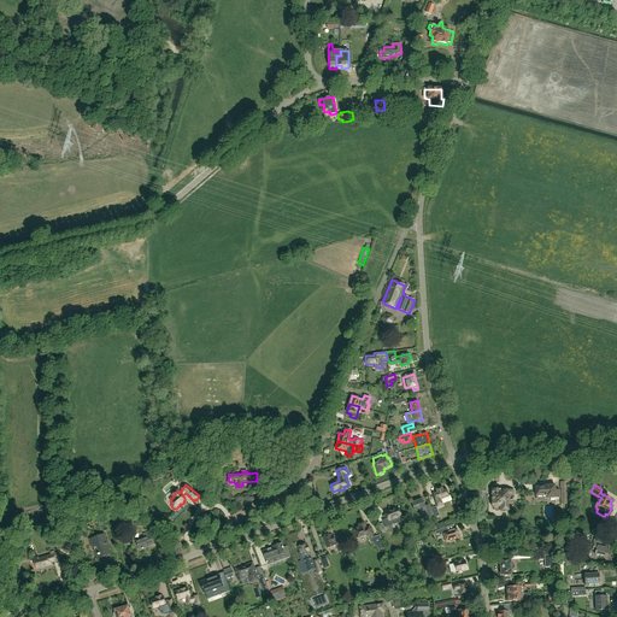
[(546,487),(535,487),(536,499),(560,498),(559,489),(556,491),(554,486),(546,486),(546,487)]
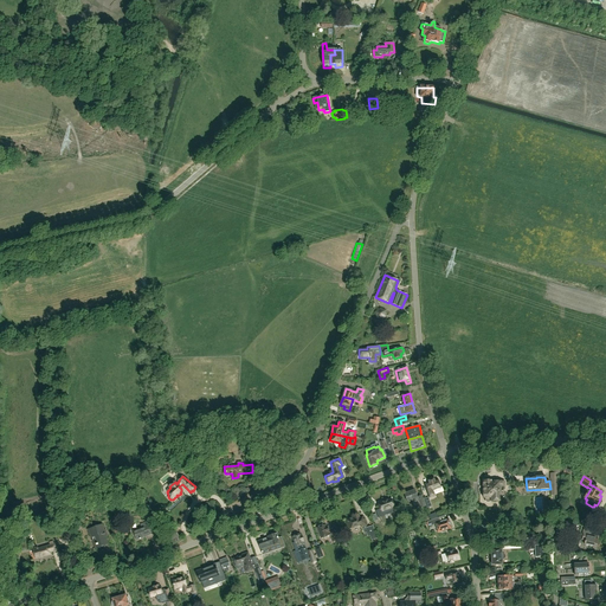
[(434,483),(433,479),(429,481),(430,484),(426,485),(430,496),(433,495),(431,489),(439,487),(438,482),(434,483)]
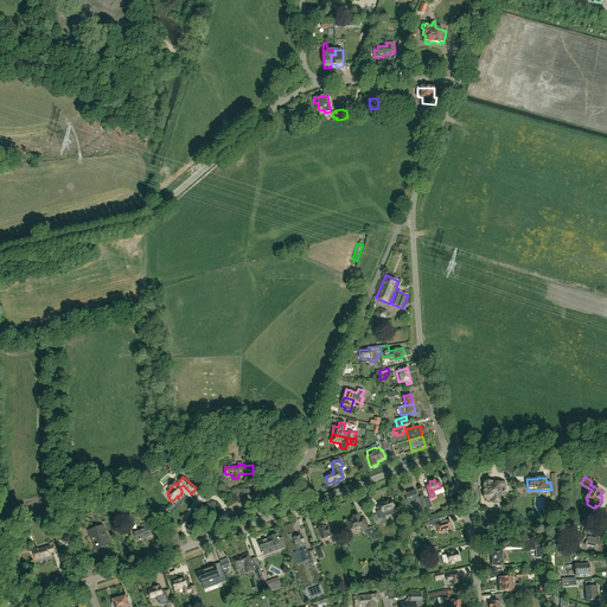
[(502,502),(502,498),(505,498),(505,497),(506,497),(506,496),(506,494),(506,493),(505,493),(505,492),(504,492),(504,491),(503,491),(503,487),(505,487),(505,483),(492,483),(492,481),(484,481),(484,493),(484,499),(485,499),(486,500),(486,502),(486,503),(487,503),(489,504),(490,504),(490,503),(491,503),(492,502),(492,503),(502,502)]
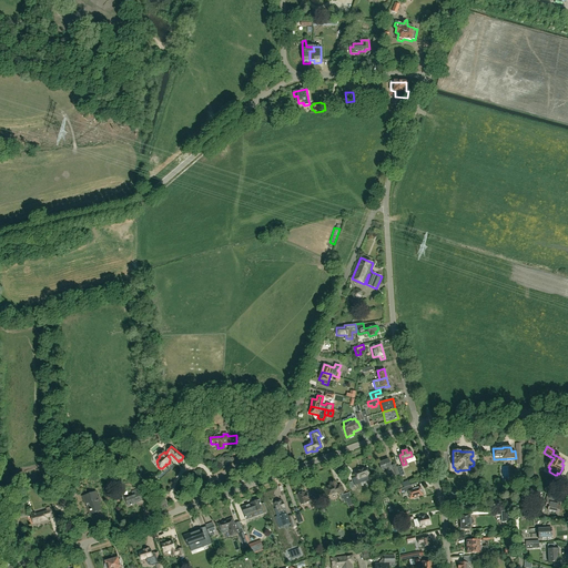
[(388,459),(378,463),(382,470),(386,469),(388,474),(393,473),(394,477),(399,475),(396,464),(391,466),(388,459)]
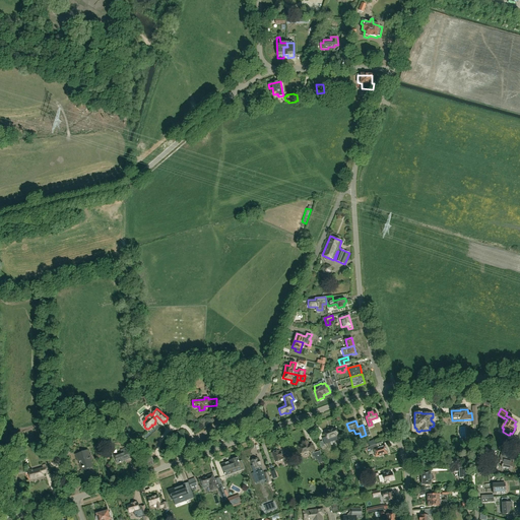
[(323,439),(325,444),(329,443),(329,442),(334,440),(334,441),(339,439),(337,436),(338,435),(335,429),(334,429),(332,429),(332,430),(328,431),(326,432),(325,433),(325,434),(324,434),(325,438),(323,439)]
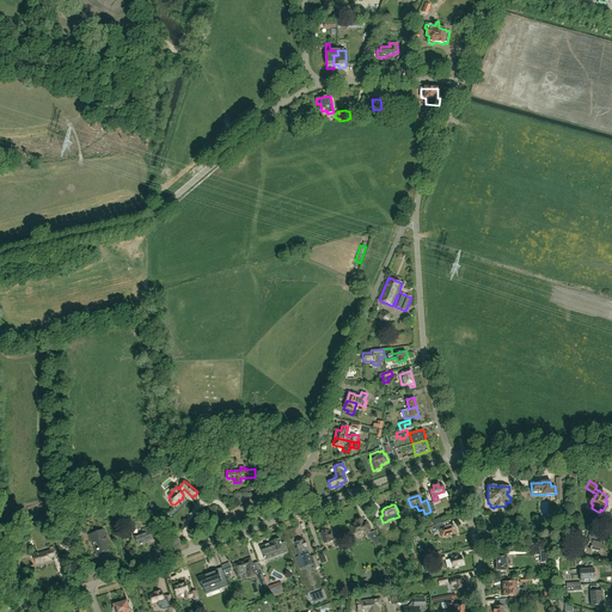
[(371,533),(369,531),(367,521),(363,524),(361,519),(360,518),(355,519),(356,521),(355,521),(356,524),(349,526),(353,534),(365,530),(366,532),(367,532),(367,534),(368,539),(369,538),(371,542),(372,543),(373,542),(375,546),(381,544),(377,531),(371,533)]
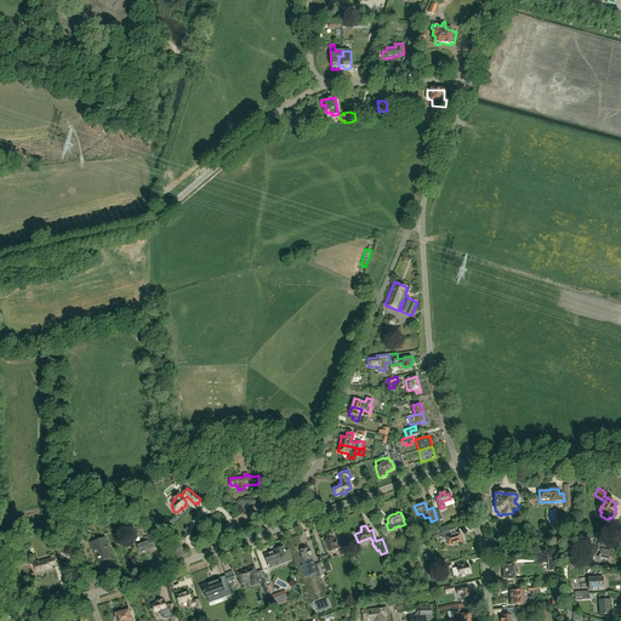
[(460,533),(450,535),(448,536),(446,533),(438,535),(439,540),(445,537),(448,545),(462,541),(460,533)]
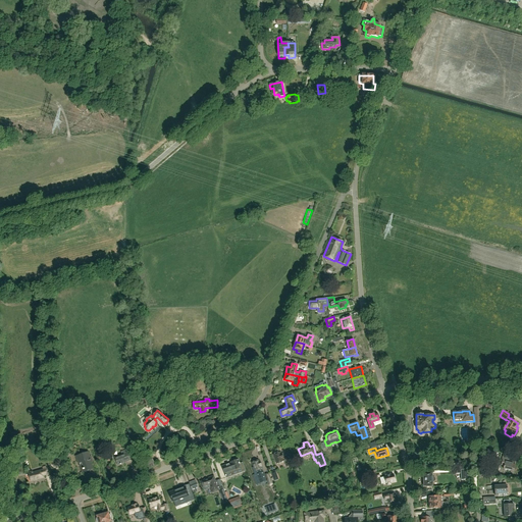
[(114,458),(117,465),(131,460),(126,450),(121,452),(122,455),(114,458)]
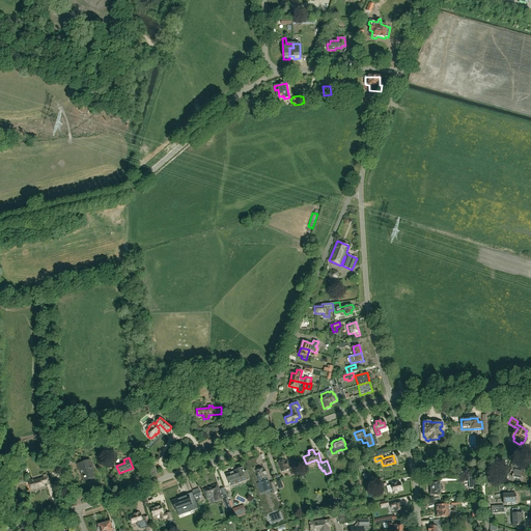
[(91,465),(90,459),(77,465),(79,471),(80,471),(83,481),(94,477),(92,471),(93,470),(92,465),(91,465)]
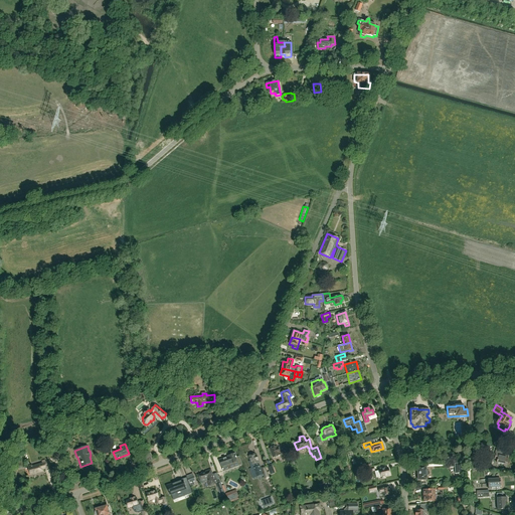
[(283,461),(287,460),(284,451),(280,453),(278,448),(277,448),(277,447),(270,449),(273,458),(281,455),(283,461)]
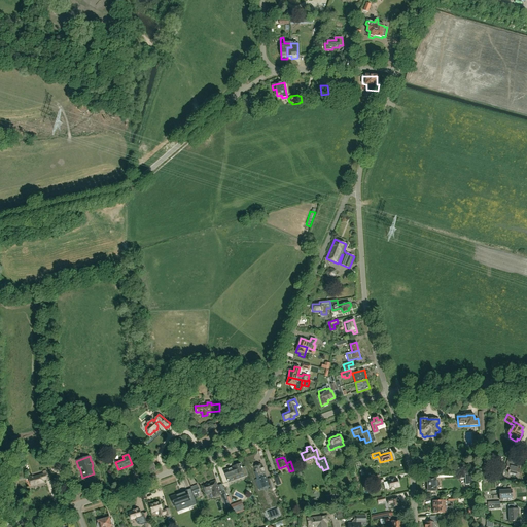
[(514,465),(516,460),(508,458),(507,460),(506,463),(507,464),(506,469),(508,470),(507,473),(516,476),(516,477),(519,478),(521,469),(518,468),(519,466),(514,465)]
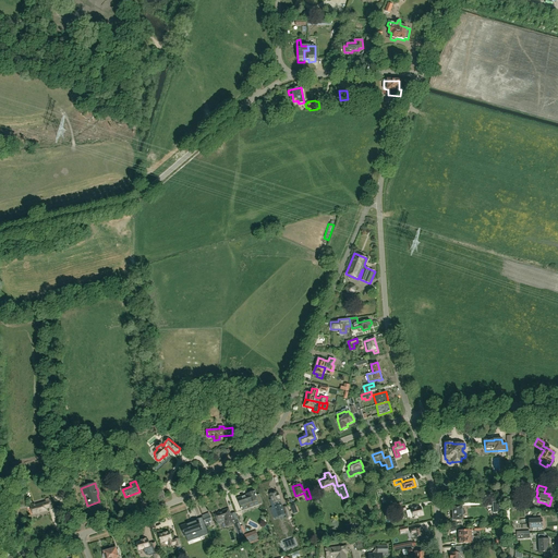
[(238,499),(240,507),(249,504),(250,508),(263,504),(259,495),(256,496),(254,492),(246,494),(246,495),(238,499)]
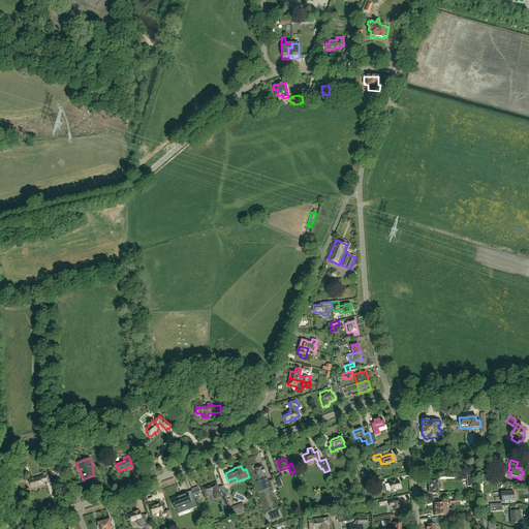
[(257,473),(255,474),(257,478),(258,480),(257,481),(258,486),(263,484),(265,485),(263,486),(265,487),(265,486),(266,488),(270,486),(267,477),(266,478),(265,475),(263,472),(265,472),(263,468),(262,468),(261,466),(259,467),(258,467),(256,467),(256,468),(255,469),(257,473)]
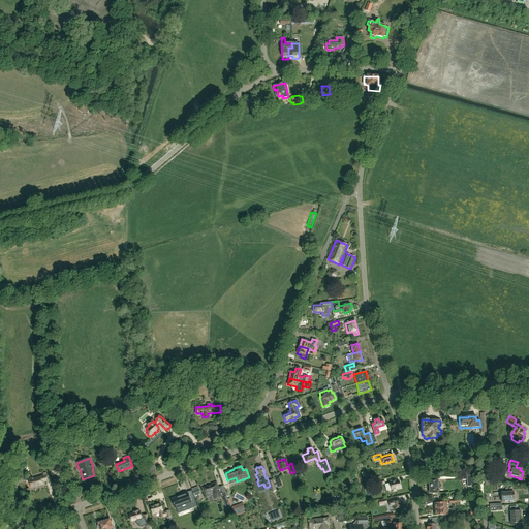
[(461,476),(461,480),(467,479),(467,487),(468,487),(469,487),(470,487),(471,486),(472,486),(473,485),(474,484),(474,483),(475,481),(475,480),(475,479),(475,478),(474,475),(473,475),(473,474),(472,474),(471,473),(470,473),(469,472),(468,472),(467,473),(466,473),(465,473),(464,474),(463,474),(463,475),(462,475),(461,476)]
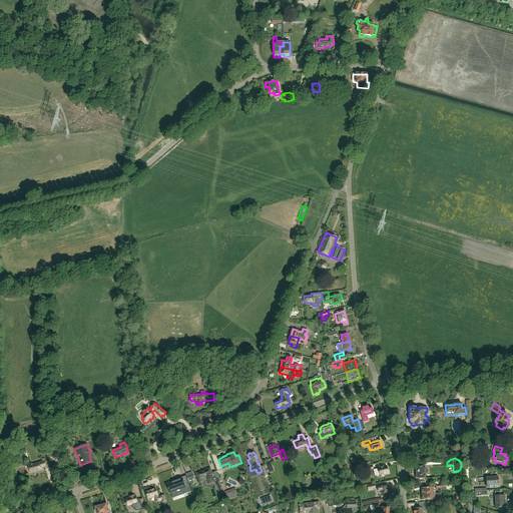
[(42,461),(28,466),(30,473),(35,471),(36,472),(43,469),(42,468),(47,467),(48,466),(46,461),(46,460),(45,459),(42,460),(42,461)]
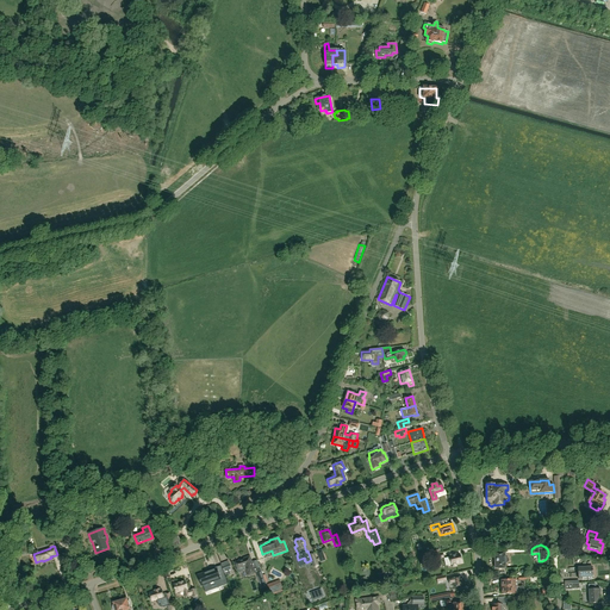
[(496,568),(505,568),(505,562),(506,562),(508,562),(509,561),(509,560),(509,559),(508,558),(506,558),(505,558),(505,552),(495,553),(496,568)]
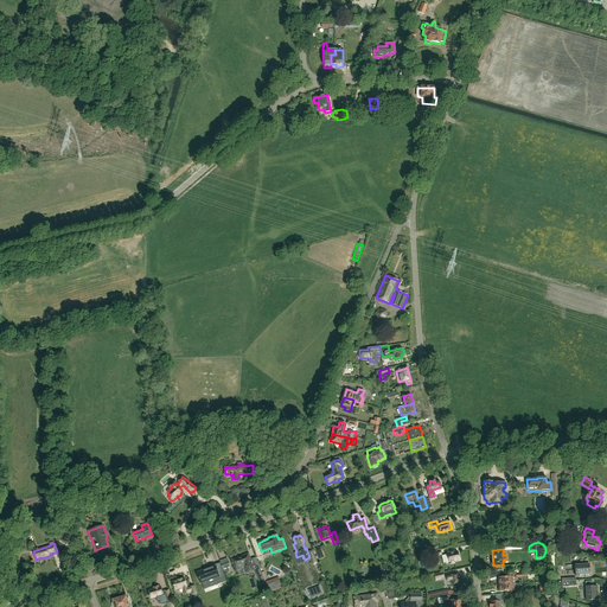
[(443,563),(449,562),(449,563),(454,563),(453,561),(459,560),(458,553),(454,553),(453,553),(447,554),(447,555),(441,556),(443,563)]
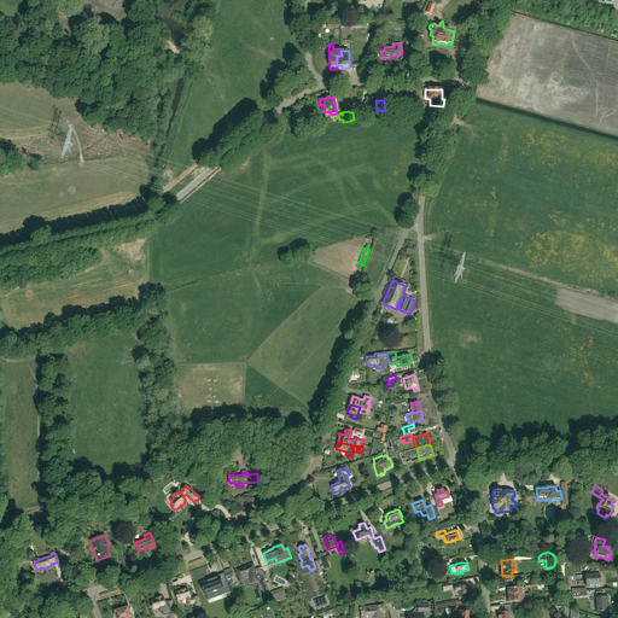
[(256,571),(252,564),(246,566),(238,570),(240,577),(239,577),(240,579),(243,581),(245,579),(246,578),(249,577),(251,583),(258,581),(260,579),(261,581),(260,582),(262,589),(268,587),(264,579),(266,579),(263,576),(261,569),(256,571)]
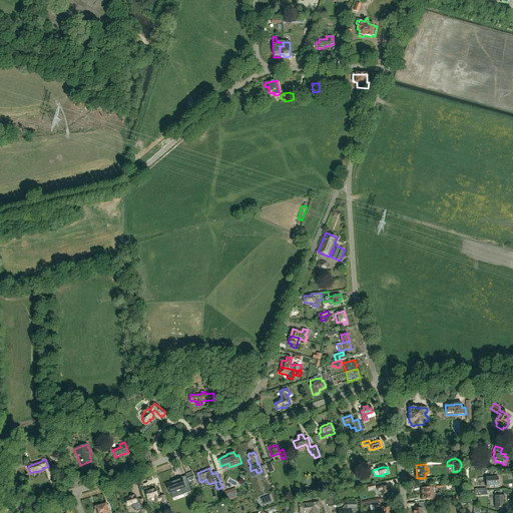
[(498,477),(486,477),(487,487),(490,487),(494,487),(499,486),(498,477)]
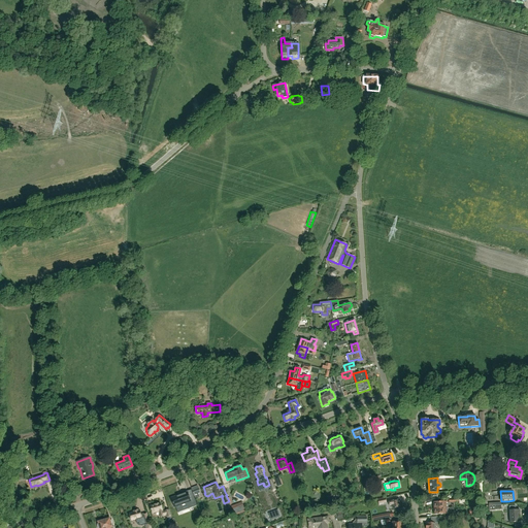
[(176,496),(171,498),(174,507),(175,506),(176,508),(192,503),(188,492),(187,492),(182,494),(182,495),(177,496),(176,495),(176,496)]
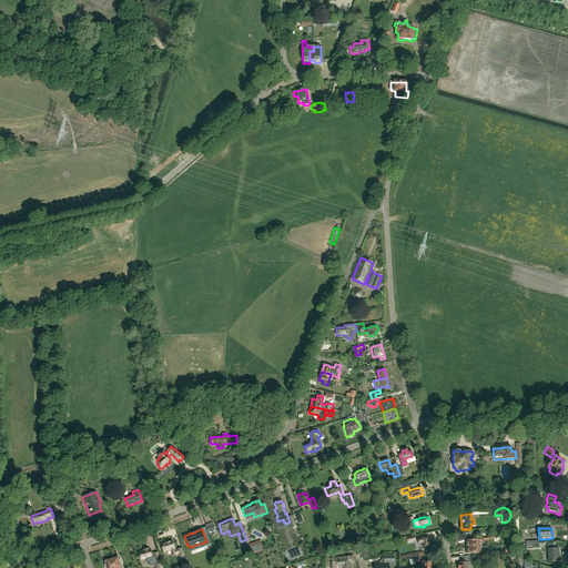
[(432,541),(430,541),(429,540),(429,537),(417,539),(418,543),(422,543),(423,547),(430,545),(432,544),(432,543),(432,541)]
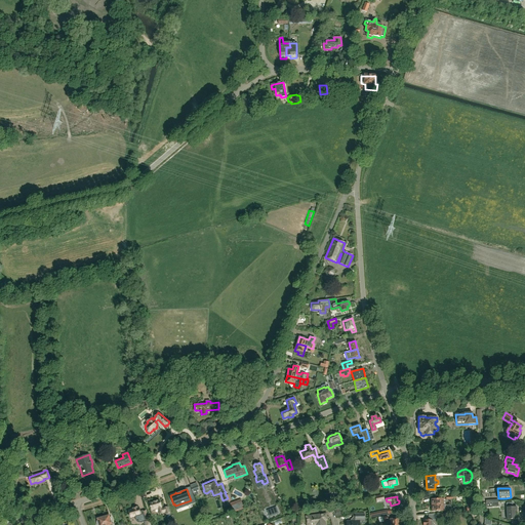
[(244,509),(241,499),(230,503),(234,513),(244,509)]
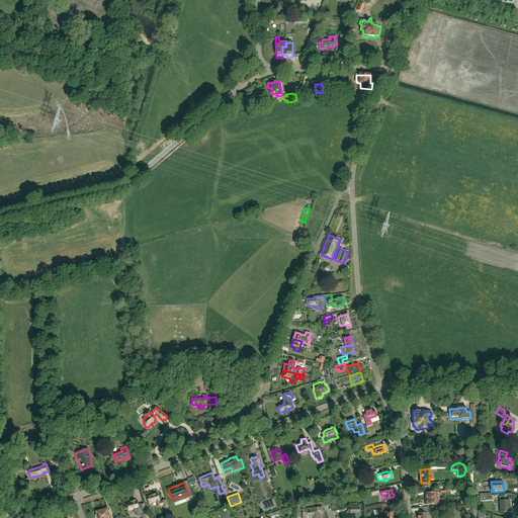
[(158,494),(148,497),(150,504),(152,505),(154,504),(155,502),(157,508),(162,507),(162,506),(163,506),(164,508),(165,510),(168,509),(167,507),(168,507),(166,500),(160,501),(158,494)]
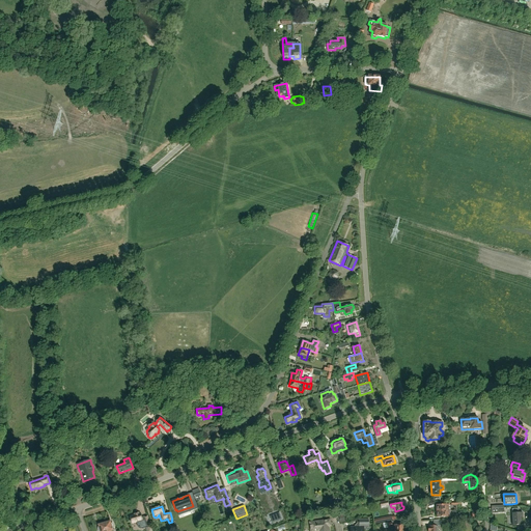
[(519,508),(512,508),(512,513),(513,526),(522,525),(521,516),(523,516),(523,512),(519,513),(519,508)]
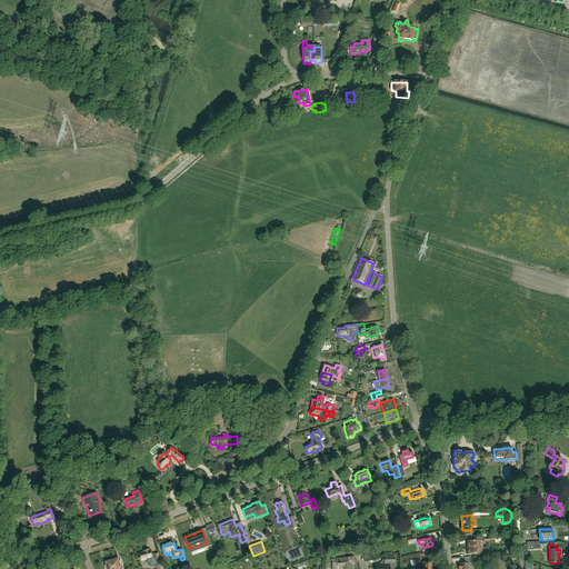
[(153,553),(152,555),(151,550),(149,551),(149,549),(143,551),(145,552),(139,553),(141,561),(146,560),(147,565),(148,565),(149,566),(149,567),(150,567),(151,567),(152,567),(156,566),(156,568),(163,568),(159,552),(153,553)]
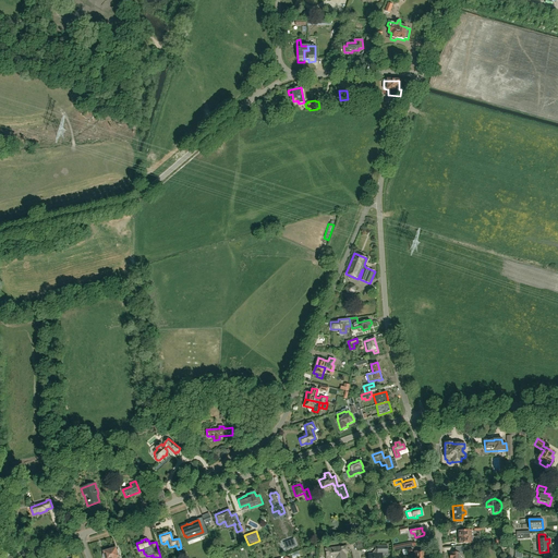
[(415,542),(393,546),(395,550),(416,546),(415,542)]
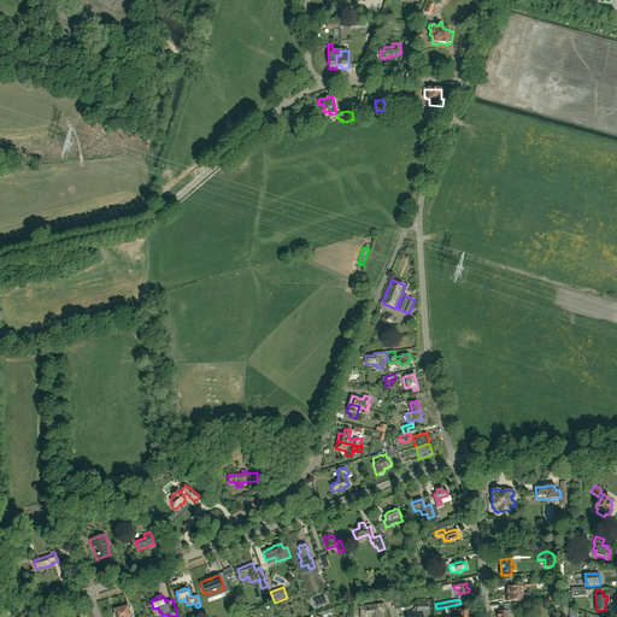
[(383,604),(359,607),(360,616),(382,616),(382,611),(385,611),(383,604)]
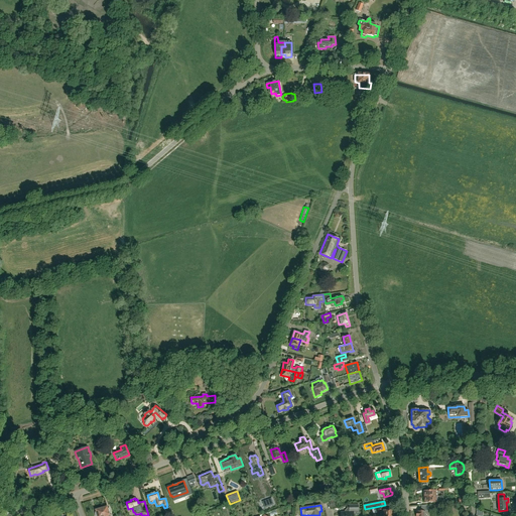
[(353,515),(354,512),(354,511),(359,511),(359,505),(349,505),(349,507),(345,511),(345,512),(341,512),(341,515),(340,515),(339,515),(353,515)]
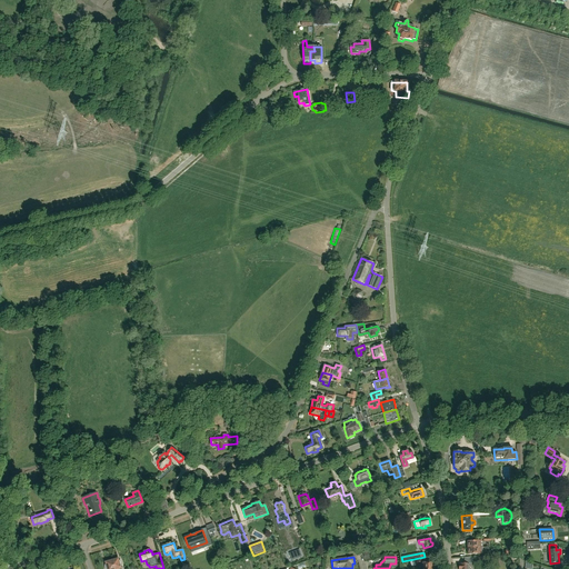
[(118,558),(112,560),(113,568),(119,568),(121,568),(122,568),(120,560),(119,560),(118,558)]
